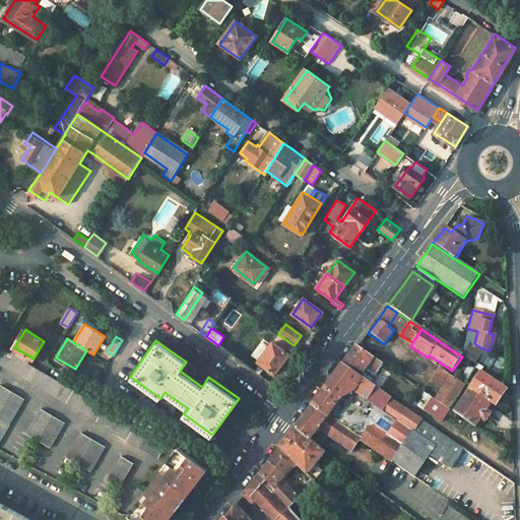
[(290,356),(272,342),(259,363),(275,375),(283,363),(285,364),(289,364),(291,360),(290,356)]
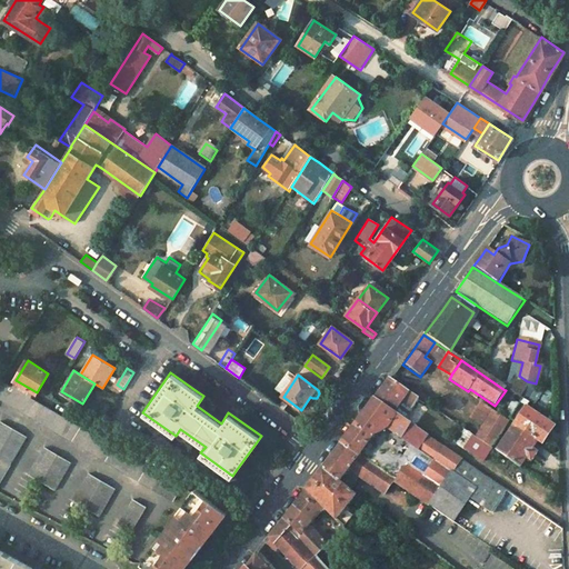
[(529,385),(516,375),(505,390),(506,390),(519,400),(529,385)]
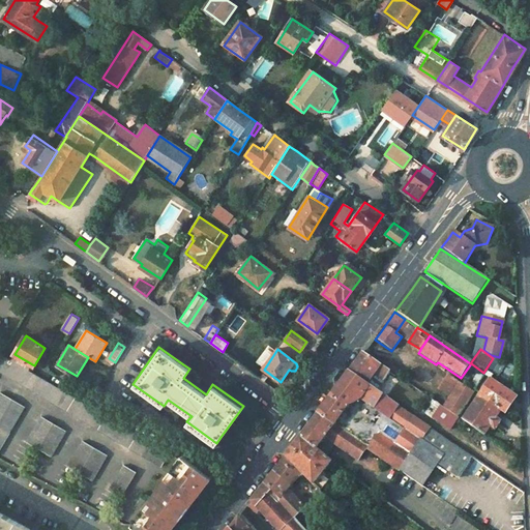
[(0,371),(160,466),(169,452),(1,352),(0,354),(0,371)]
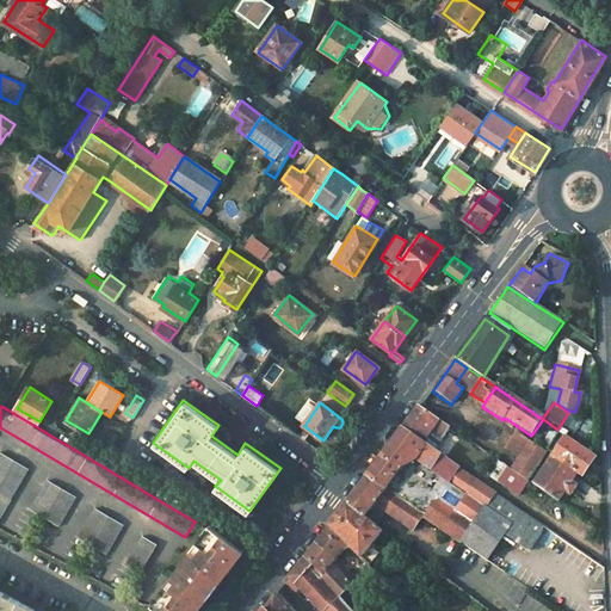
[(442,440),(449,431),(419,409),(412,418),(402,431),(424,445),(432,434),(442,440)]
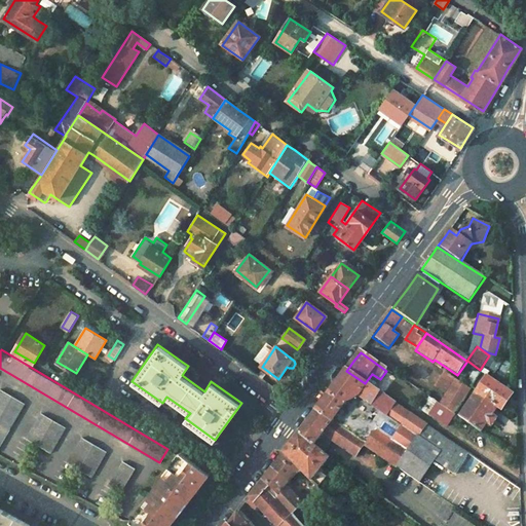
[(386,418),(397,405),(365,383),(346,371),(331,391),(315,413),(333,424),(347,406),(359,399),(386,418)]
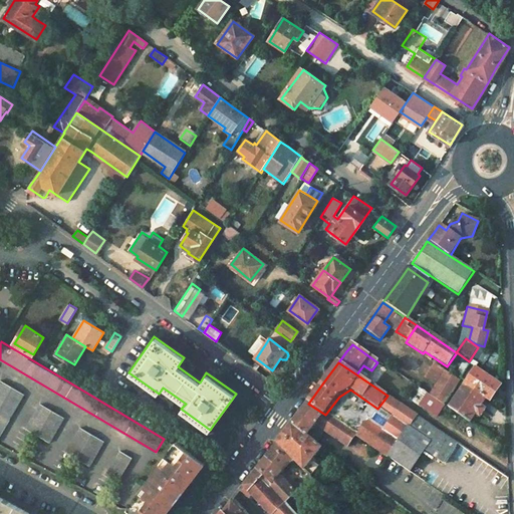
[(461,379),(447,369),(437,363),(425,380),(435,387),(433,391),(421,382),(418,389),(421,391),(444,406),(461,379)]
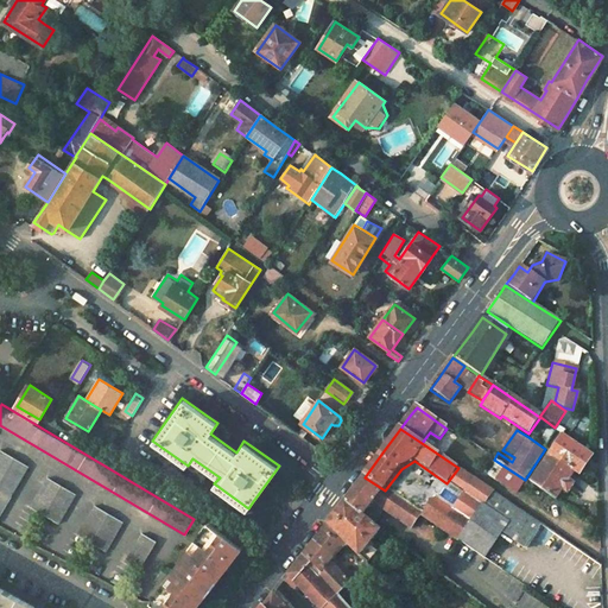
[(580,476),(593,456),(563,437),(550,456),(575,474),(580,476)]
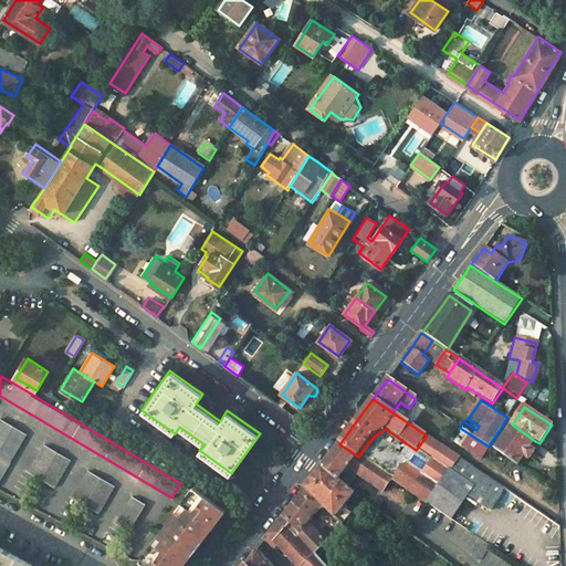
[(0,453),(10,460),(27,433),(0,418),(0,453)]
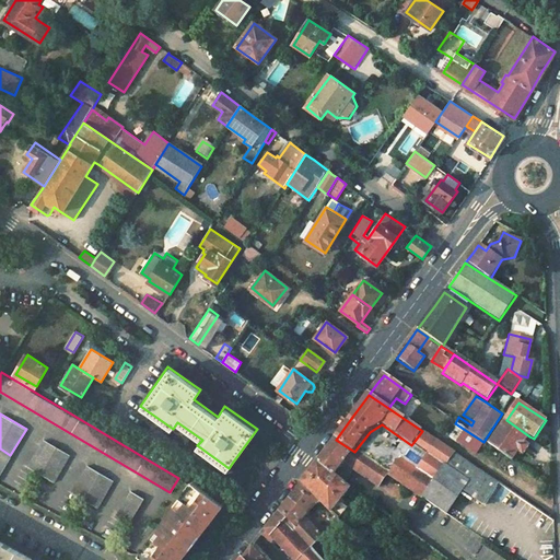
[(528,446),(524,444),(529,436),(506,420),(489,446),(512,462),(518,453),(522,455),(528,446)]
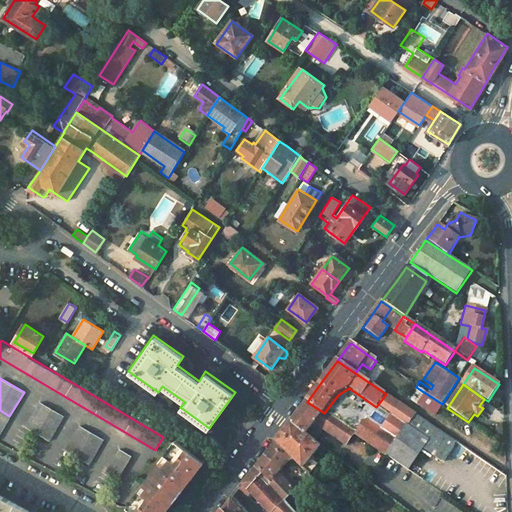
[(387,456),(415,414),(386,394),(376,407),(349,388),(338,395),(324,413),(355,434),(387,456)]
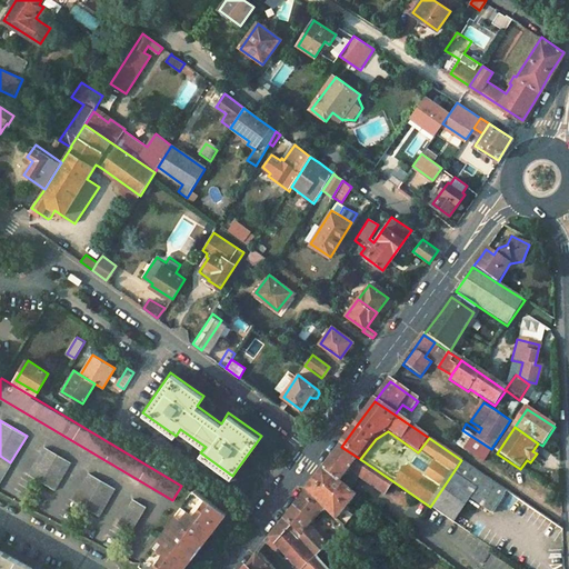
[(485,465),(493,451),(491,449),(466,432),(457,446),(485,465)]
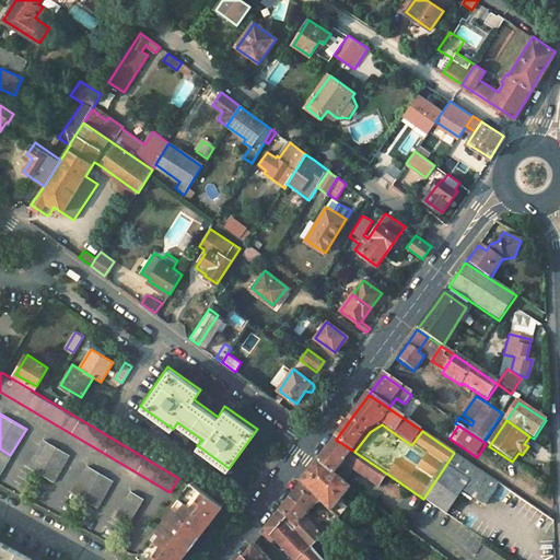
[(54,480),(69,454),(44,439),(27,466),(54,480)]
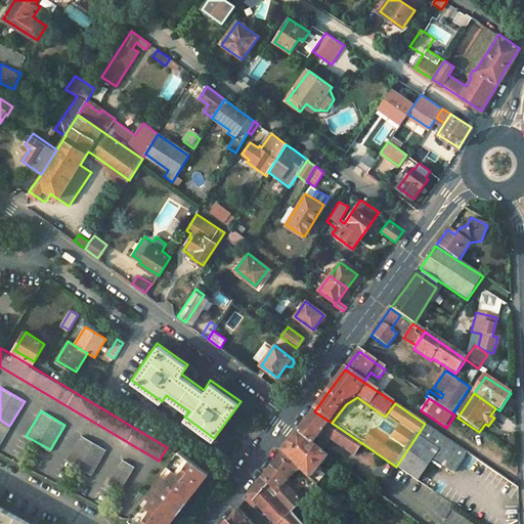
[(356,454),(363,444),(332,423),(314,411),(306,422),(298,434),(314,446),(323,434),(356,454)]
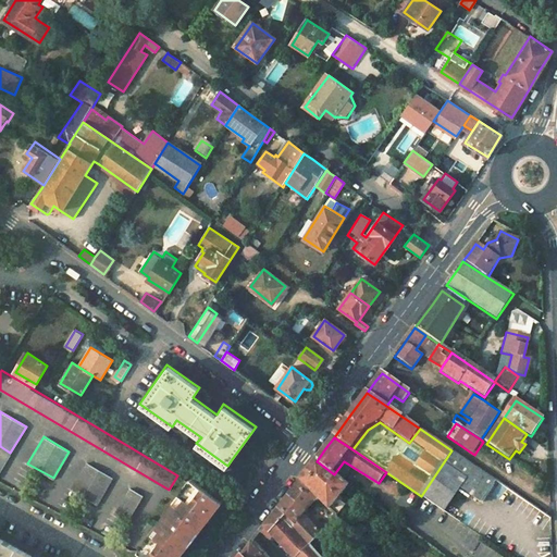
[(0,446),(0,471),(11,454),(10,453),(0,446)]
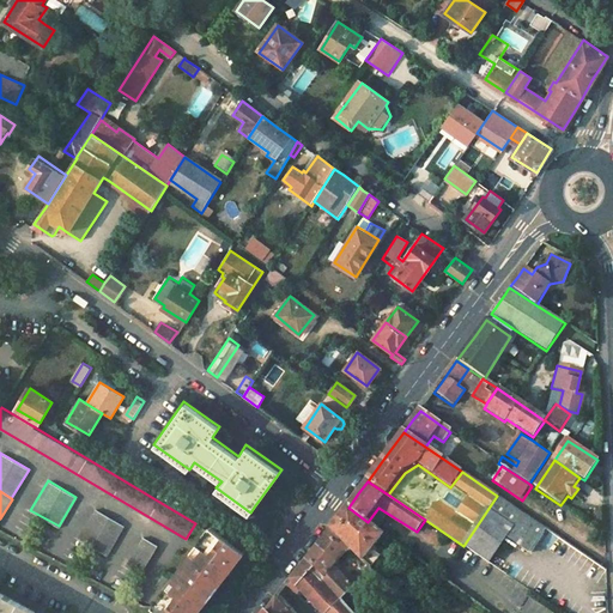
[(507,538),(529,553),(546,529),(497,496),(463,546),(490,564),(507,538)]
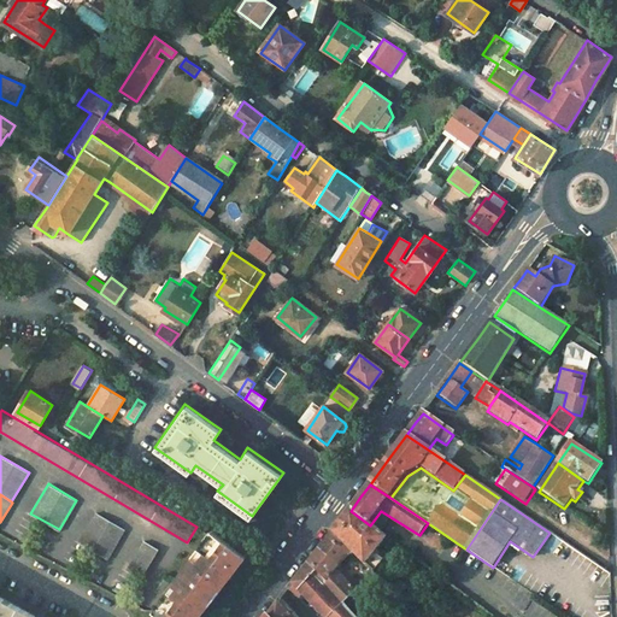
[(365,566),(388,540),(370,526),(351,511),(341,522),(331,535),(352,553),(357,559),(365,566)]
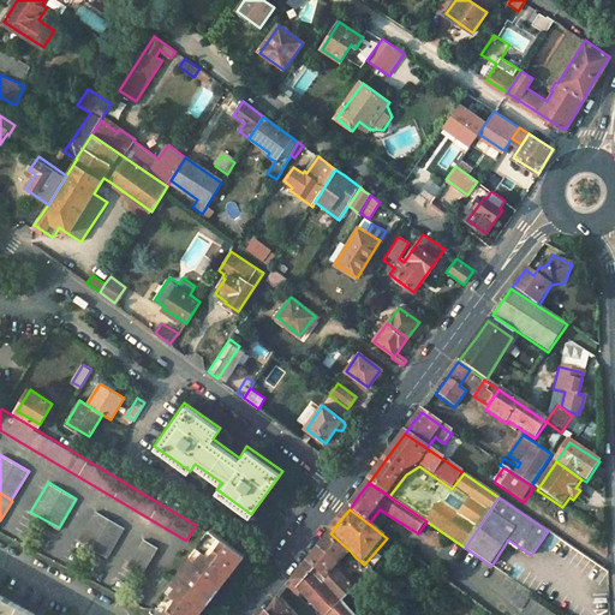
[(107,555),(123,526),(95,511),(78,539),(107,555)]
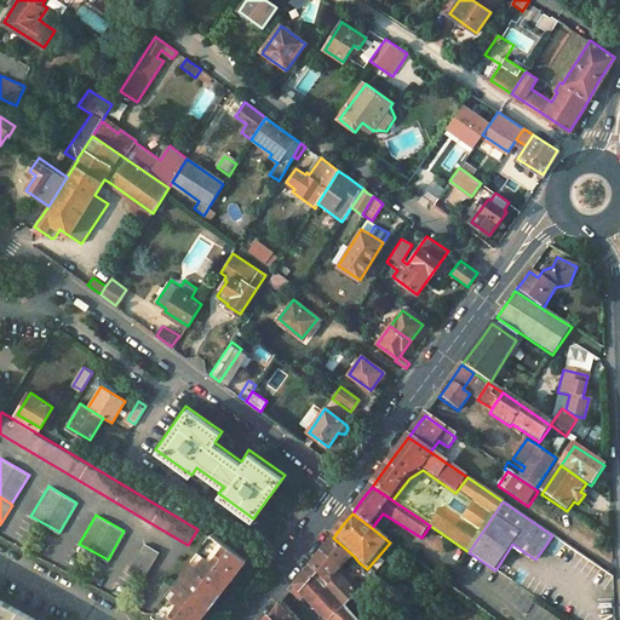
[(214,534),(191,561),(197,564),(219,538),(214,534)]
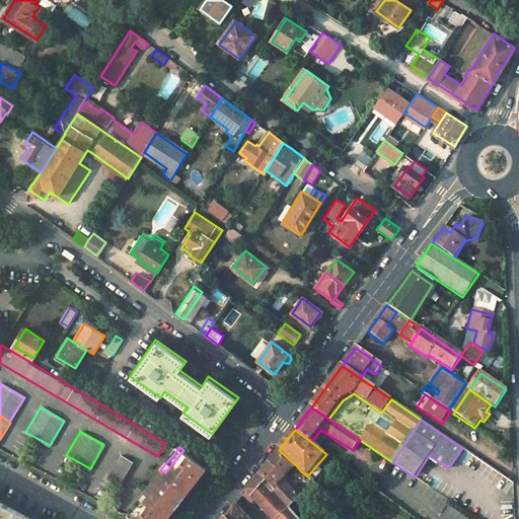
[(182,496),(205,465),(198,461),(183,450),(165,472),(160,469),(142,490),(144,492),(147,495),(139,505),(156,518),(163,518),(175,504),(173,502),(179,494),(182,496)]
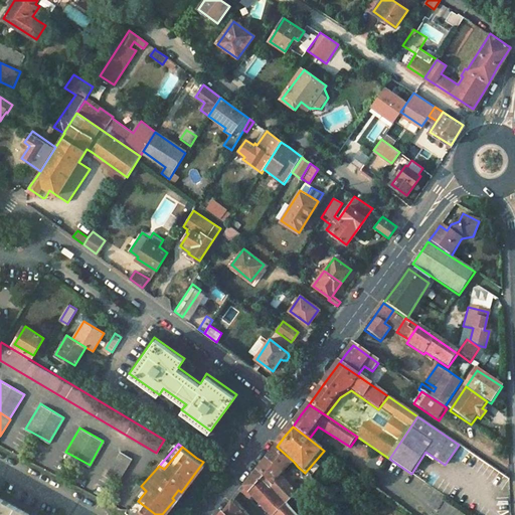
[(282,478),(294,462),(277,447),(268,459),(258,471),(289,506),(298,495),(282,478)]
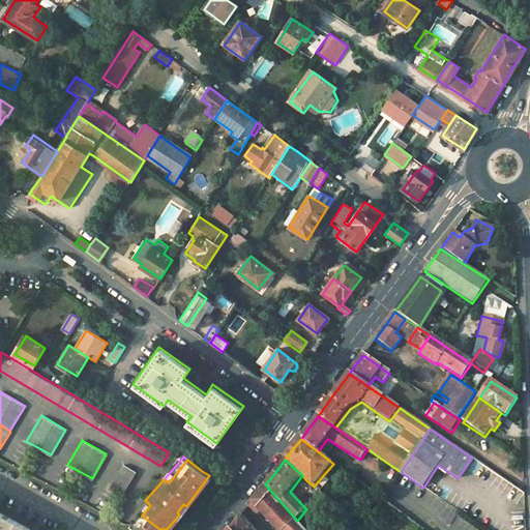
[(121,496),(137,471),(123,464),(109,489),(121,496)]
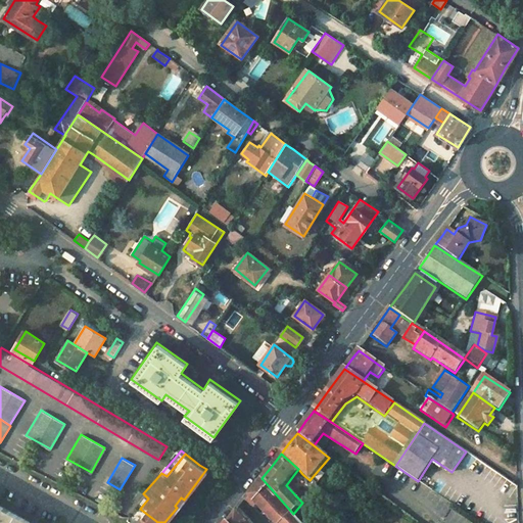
[(206,469),(184,500),(181,497),(175,506),(177,508),(164,522),(169,522),(197,486),(209,471),(206,469)]
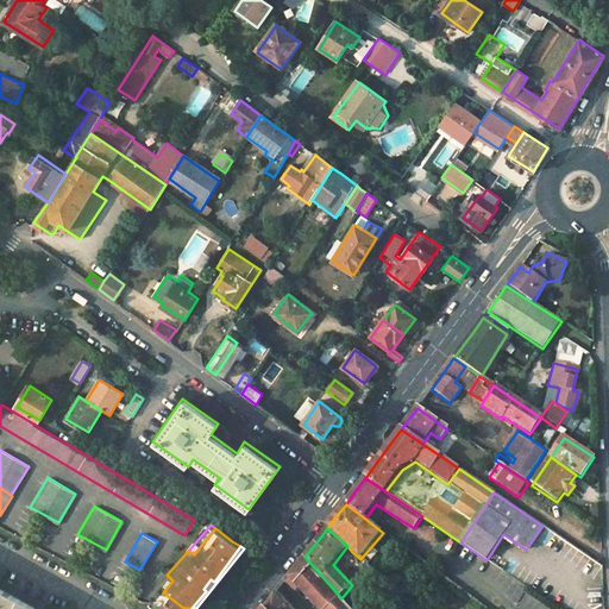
[(352,552),(349,557),(365,572),(370,567),(360,559),(352,552)]
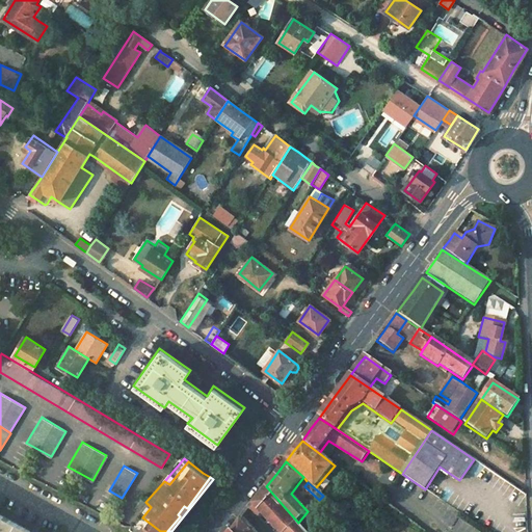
[(306,531),(298,523),(266,486),(251,505),(258,511),(276,531),(306,531)]
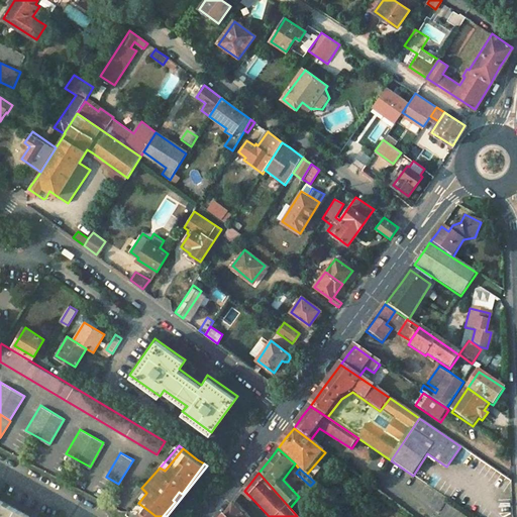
[(143,490),(134,500),(138,503),(146,493),(143,490)]
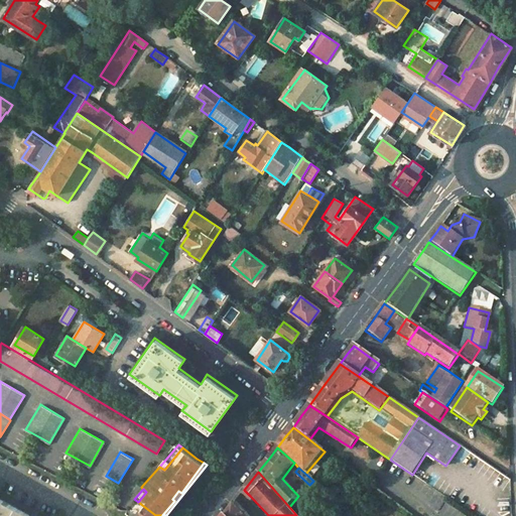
[(241,494),(247,499),(250,496),(244,490),(241,494)]
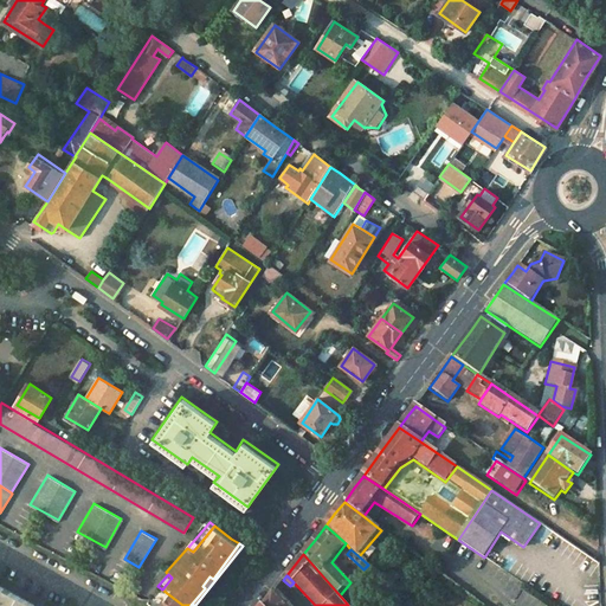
[(387,582),(384,587),(397,600),(401,597),(387,582)]
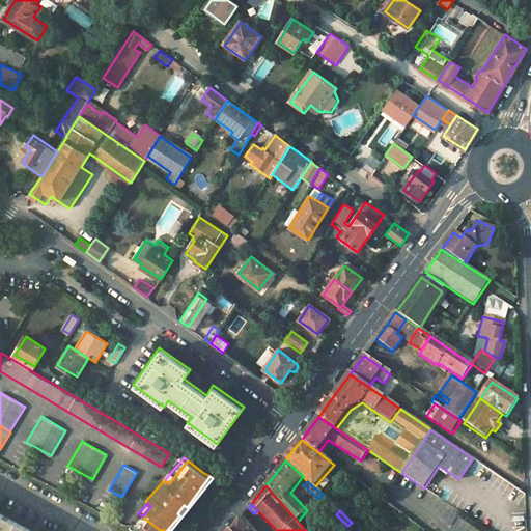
[(34,530),(0,511),(0,530),(34,530)]
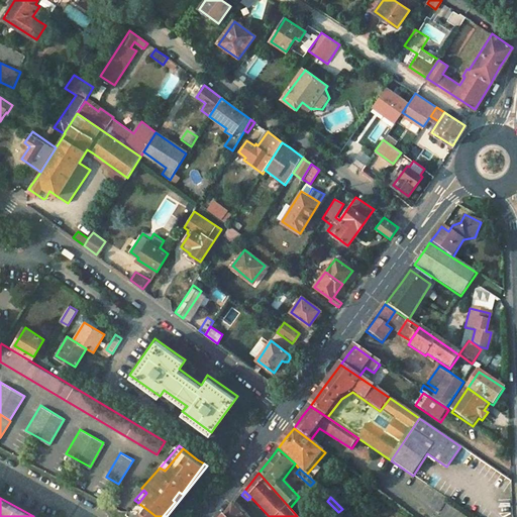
[(134,500),(126,510),(133,516),(156,516),(138,503),(134,500)]
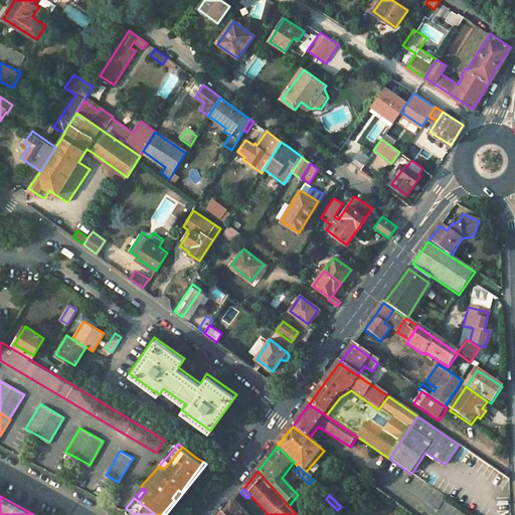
[(246,514),(233,501),(229,506),(222,514),(246,514)]
